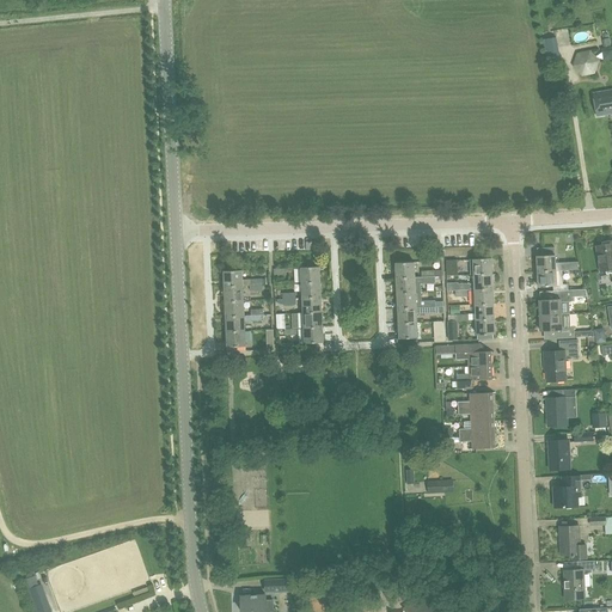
[(555,38),(544,40),(548,63),(560,61),(555,38)]
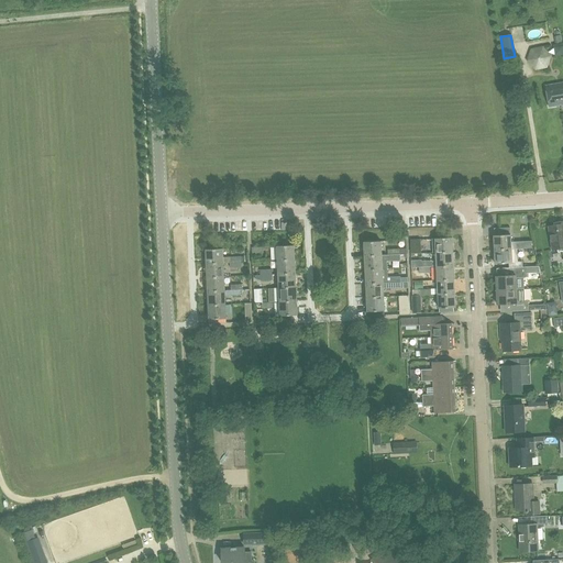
[(530,50),(527,61),(534,70),(547,67),(551,56),(543,46),(531,50),(530,50)]
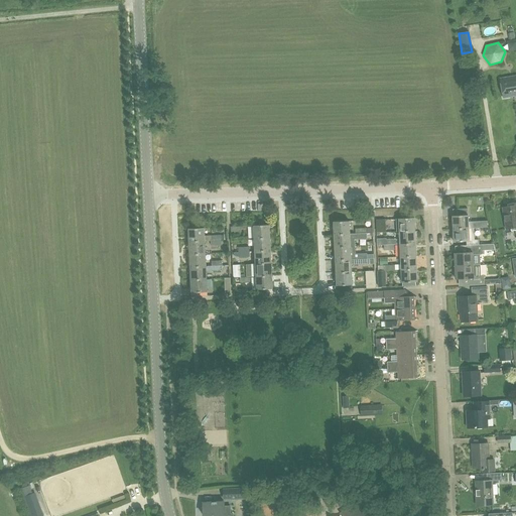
[(515,75),(500,78),(503,98),(515,95),(515,75)]
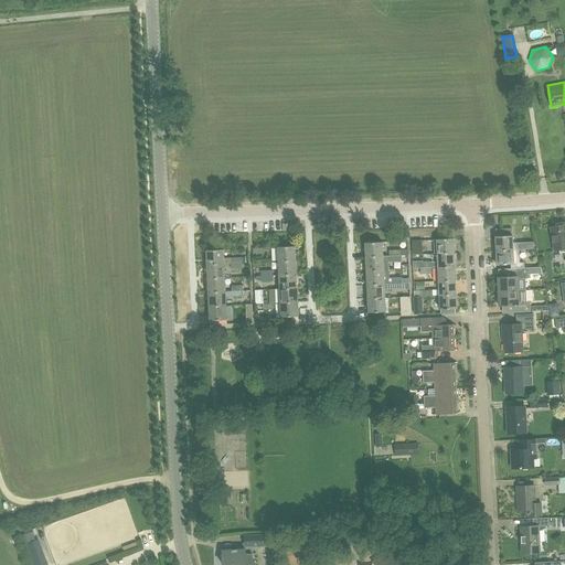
[(564,223),(550,226),(554,251),(564,248),(564,257),(564,223)]
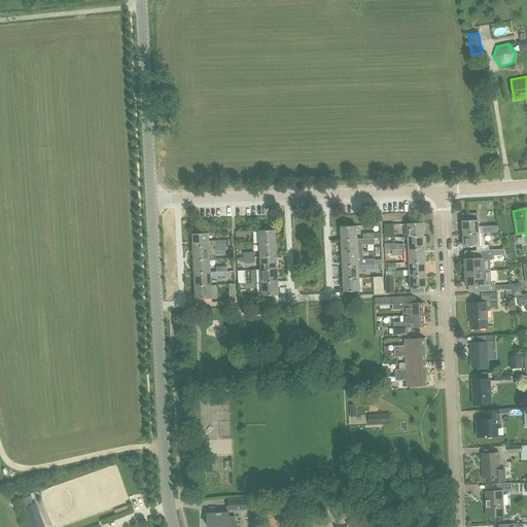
[(467,220),(462,220),(462,235),(479,234),(484,234),(495,233),(498,233),(498,226),(495,226),(478,227),(478,219),(467,220)]
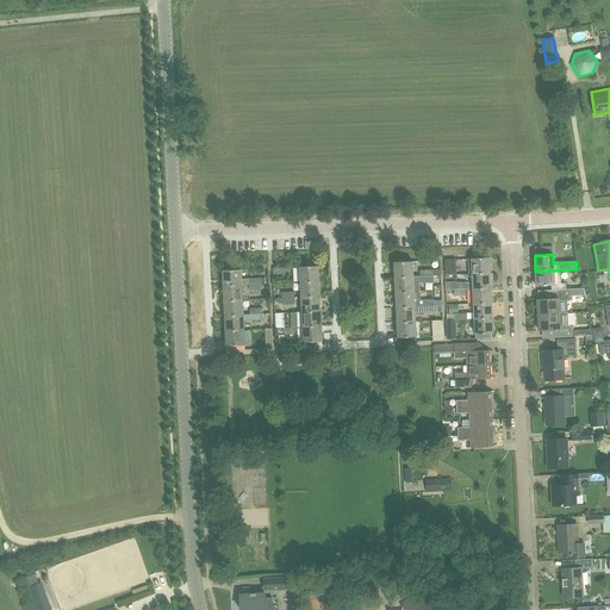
[(471,259),(467,259),(468,273),(472,273),(472,274),(490,274),(489,257),(471,259)]
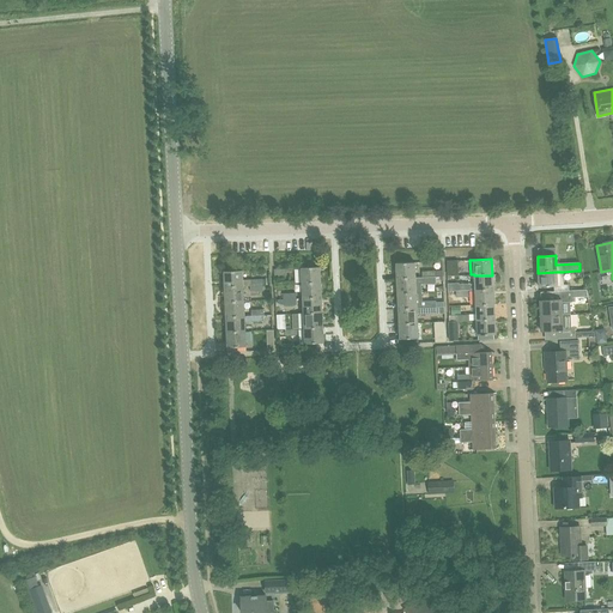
[(457,260),(447,261),(447,275),(454,275),(459,275),(457,260)]
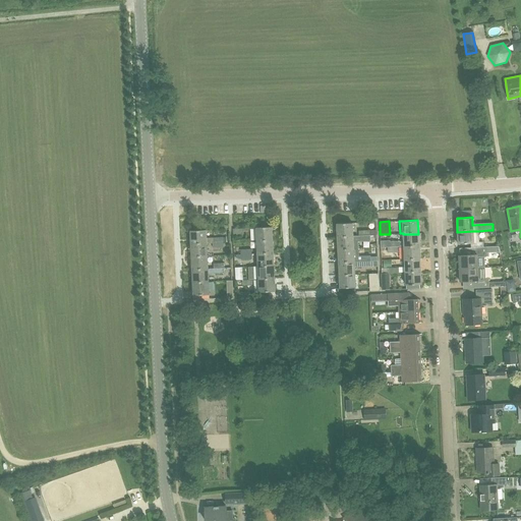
[(352,223),(336,224),(337,237),(352,237),(352,236),(352,223)]
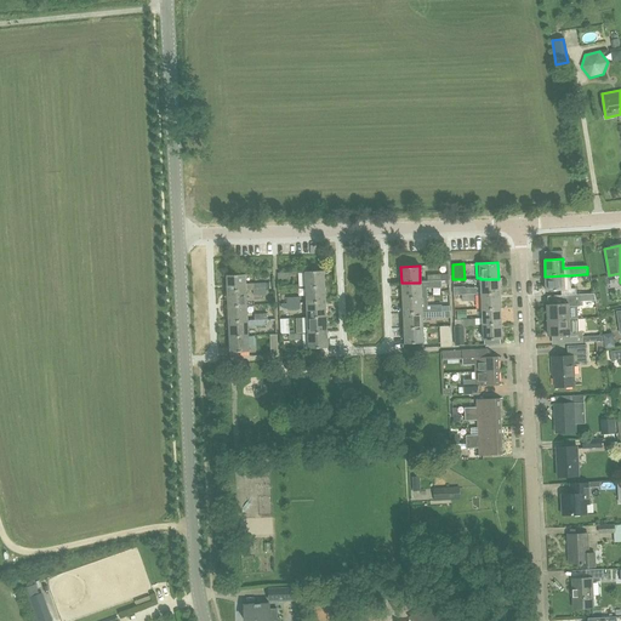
[(324,271),(306,272),(306,288),(325,286),(324,271)]
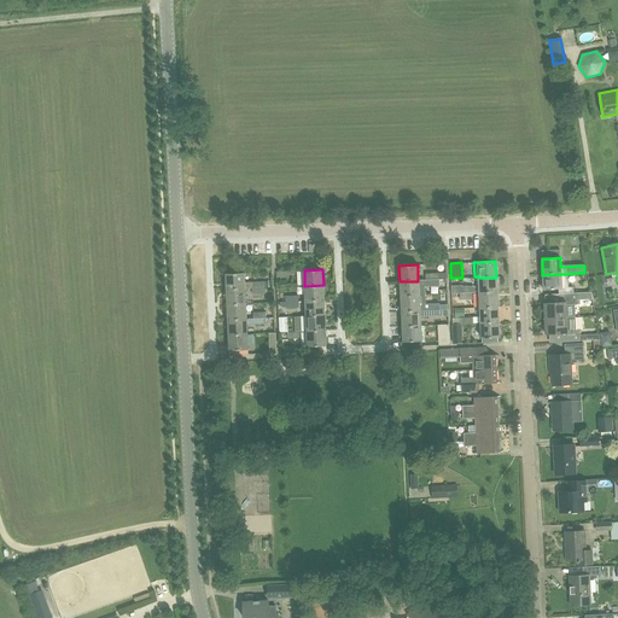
[(244,274),(226,275),(227,290),(245,289),(251,289),(264,289),(264,286),(269,286),(268,281),(245,283),(244,274)]
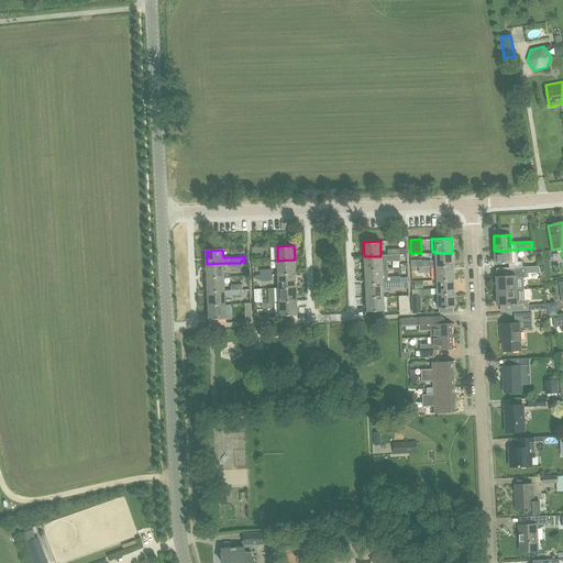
[(511,250),(494,251),(495,264),(509,263),(509,267),(522,266),(522,262),(518,262),(517,250),(511,250)]
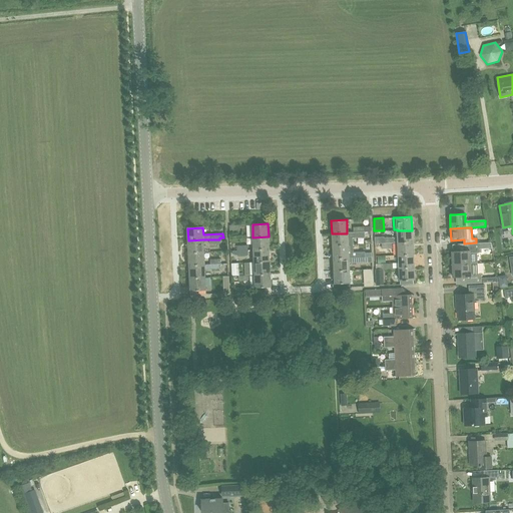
[(412,230),(397,230),(397,243),(413,242),(412,230)]
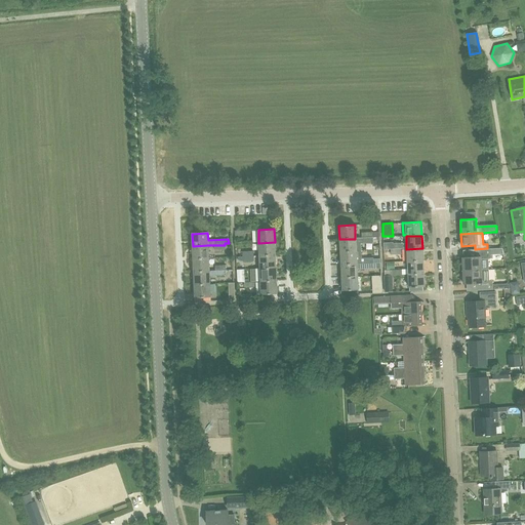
[(355,239),(339,239),(340,252),(359,251),(361,251),(361,243),(362,243),(373,242),(372,238),(362,239),(362,238),(355,238),(355,239)]
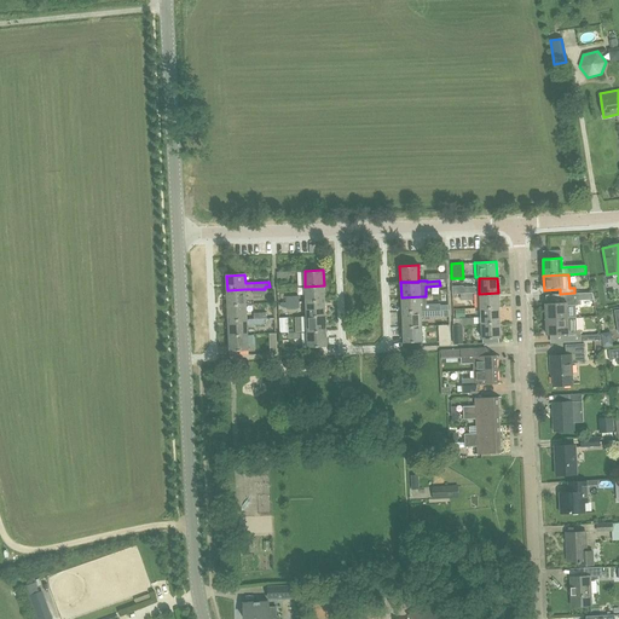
[(324,285),(305,287),(306,302),(324,301),(324,285)]
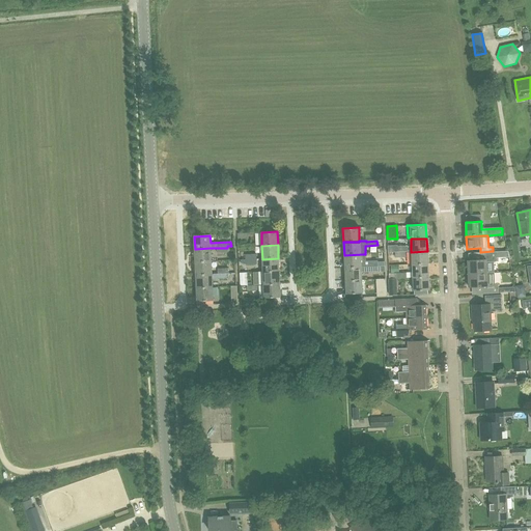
[(211,248),(195,249),(195,262),(211,261),(211,248)]
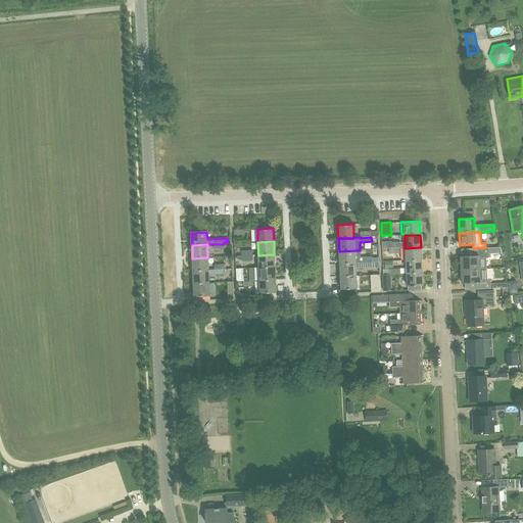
[(421,247),(405,248),(406,260),(421,260),(421,247)]
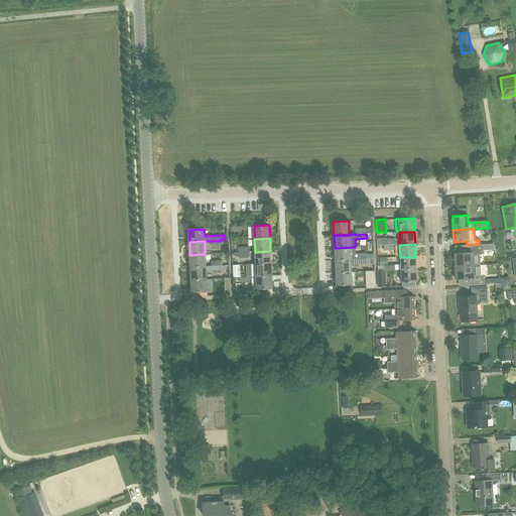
[(455,253),(455,266),(473,265),(480,264),(480,254),(483,254),(482,244),(479,244),(467,245),(467,252),(455,253)]
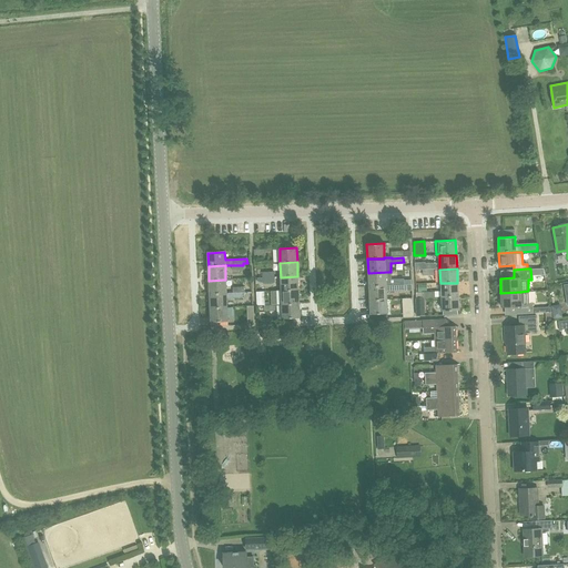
[(388,272),(368,273),(368,286),(405,285),(404,279),(393,280),(393,279),(392,279),(391,272),(388,272)]
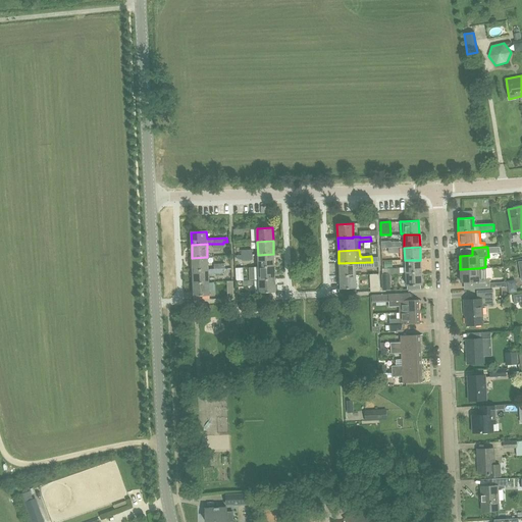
[(273,254),(258,255),(259,267),(274,267),(273,254)]
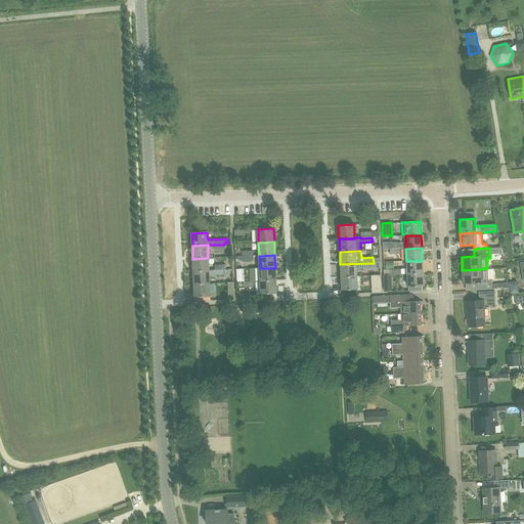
[(208,258),(192,259),(193,271),(209,271),(208,258)]
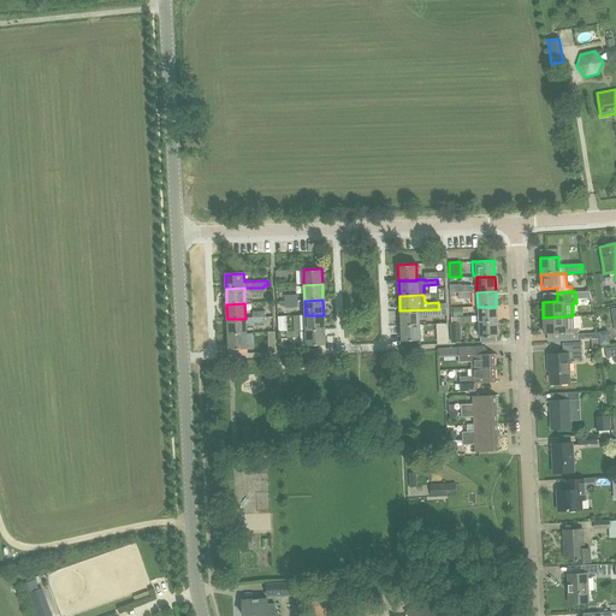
[(478,315),(458,317),(458,324),(472,323),(479,321),(479,323),(497,321),(496,307),(478,307),(478,315)]
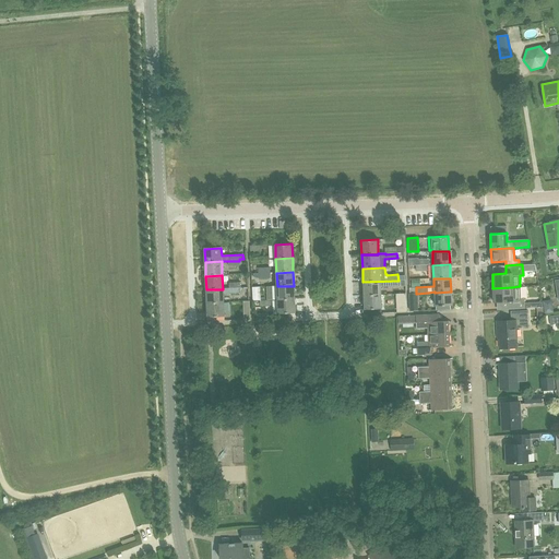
[(399,281),(363,282),(364,296),(380,295),(380,286),(399,285),(399,281)]
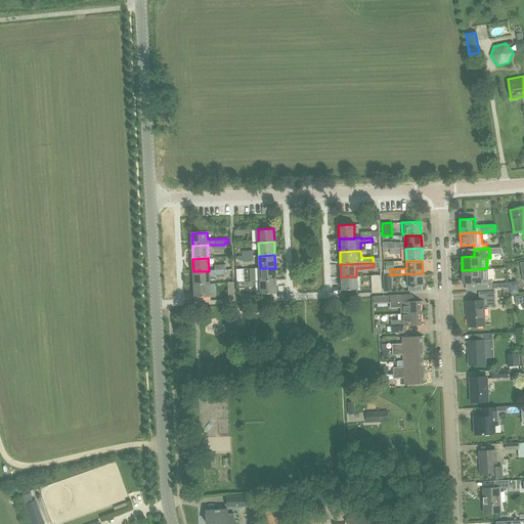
[(260,268),(255,269),(255,281),(260,281),(276,280),(275,268),(260,268)]
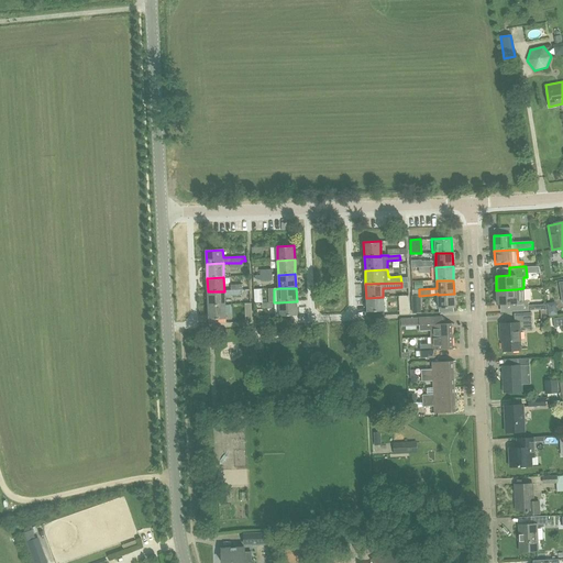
[(516,289),(496,290),(497,305),(510,305),(511,311),(529,310),(528,305),(528,300),(525,300),(523,288),(516,289)]
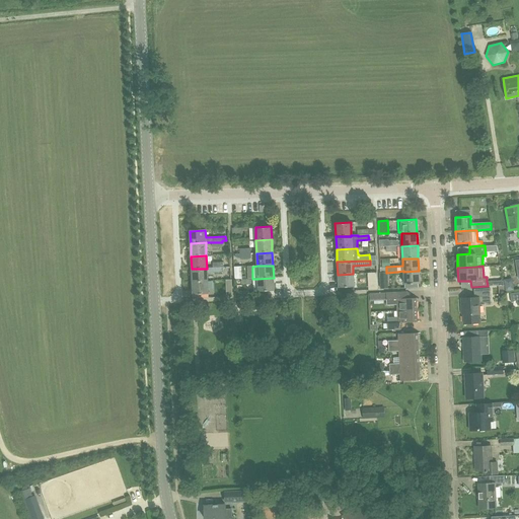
[(207,269),(192,269),(193,282),(208,281),(207,273),(213,273),(213,268),(207,269)]
